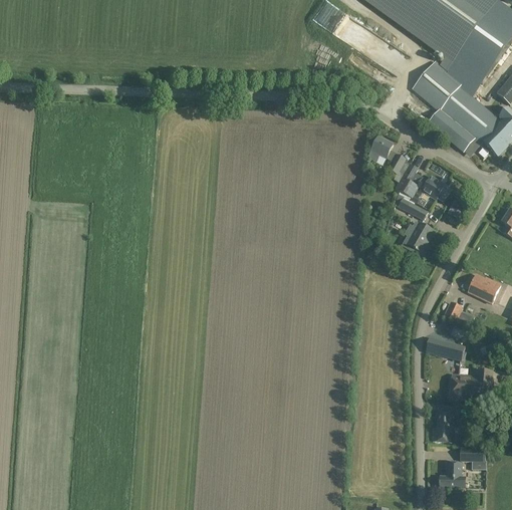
[(366,0),(452,61),(496,1),(495,0),(366,0)]
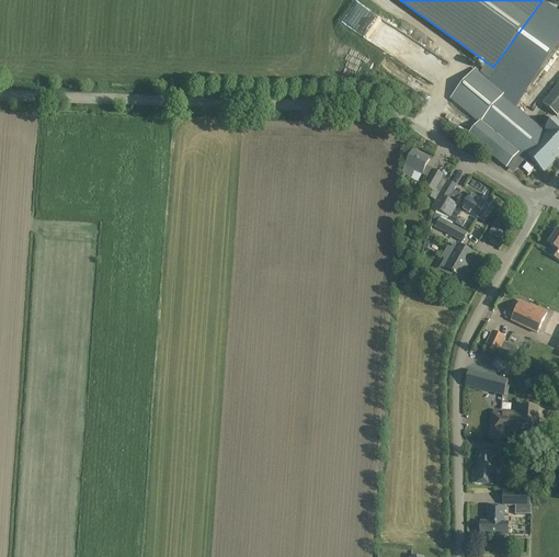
[(505,165),(516,152),(531,166),(534,161),(542,169),(558,150),(558,121),(554,115),(543,125),(546,128),(544,131),(500,94),(502,91),(511,97),(517,87),(494,70),(489,79),(474,66),(449,95),(477,118),(466,133),(505,165)]
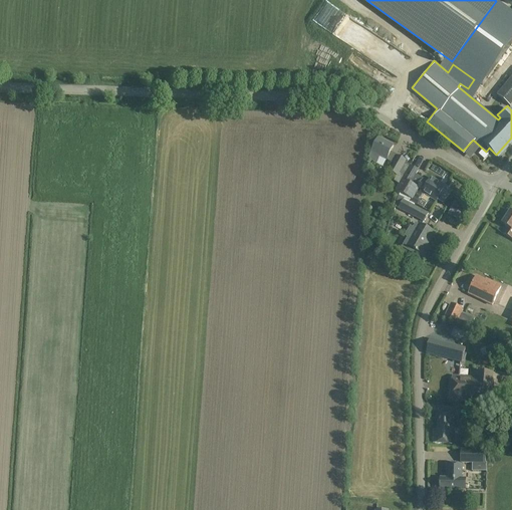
[(511,98),(511,71),(495,92),(508,103),(511,98)]
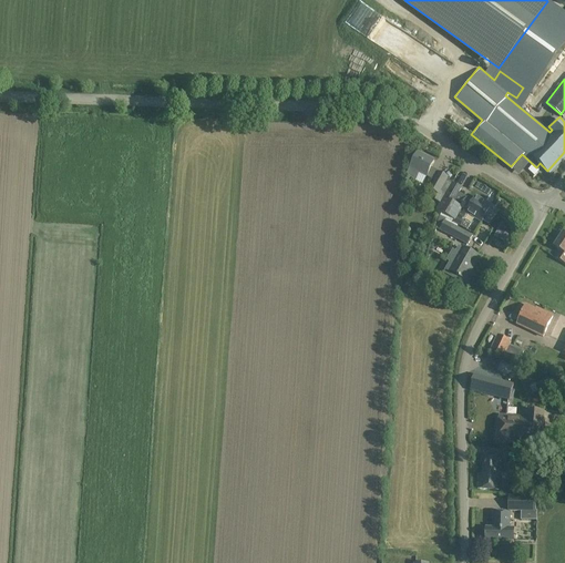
[(415,150),(404,172),(421,180),(432,157),(415,150)]
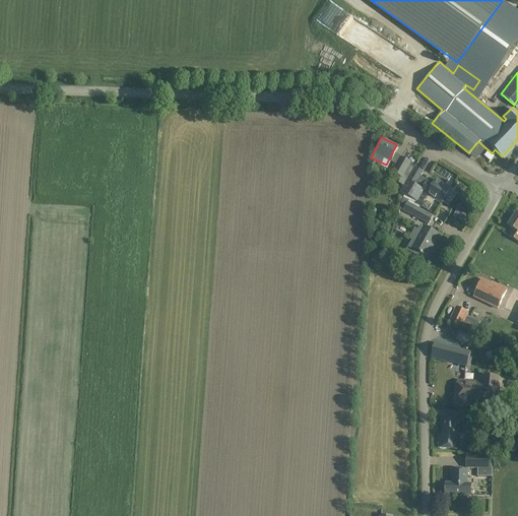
[(408,158),(401,155),(393,170),(401,174),(408,158)]
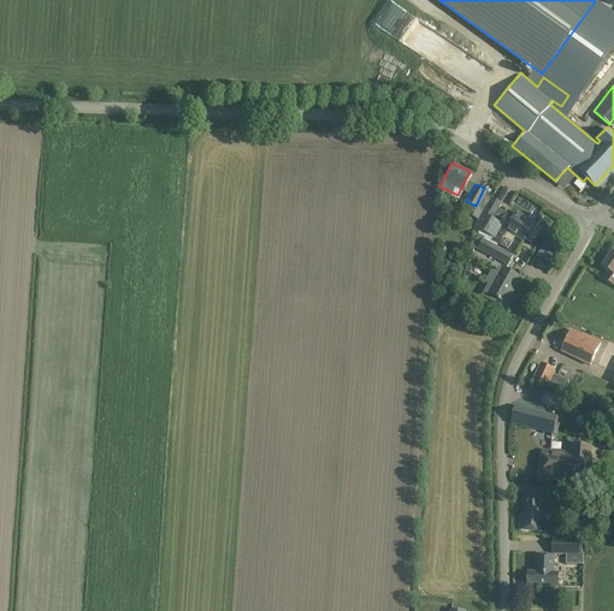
[(489,196),(471,226),(496,242),(505,227),(521,237),(532,220),(515,211),(512,217),(505,213),(500,221),(489,215),(497,200),(489,196)]
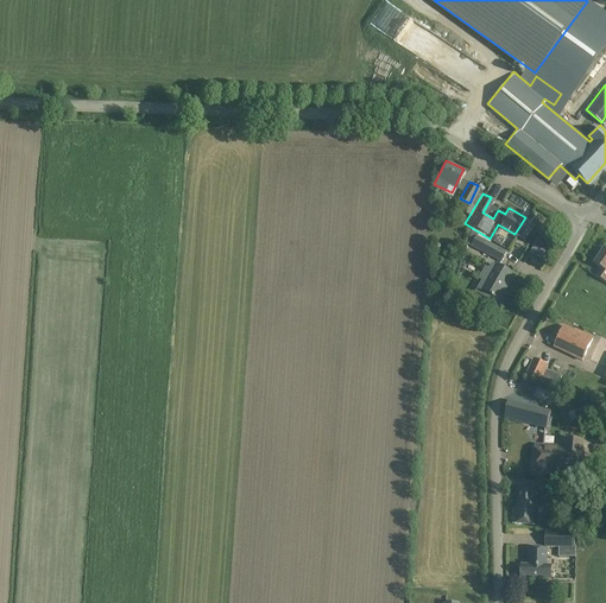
[(505,249),(475,234),(472,243),(500,259),(505,249)]
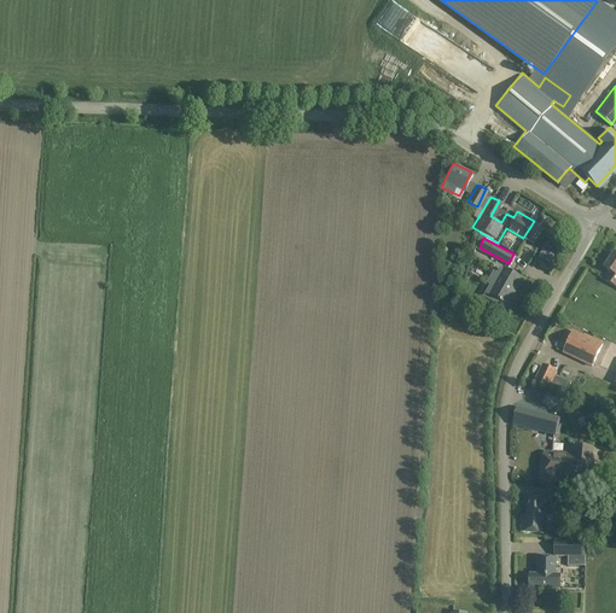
[(541,257),(547,260),(552,252),(546,249),(541,257)]
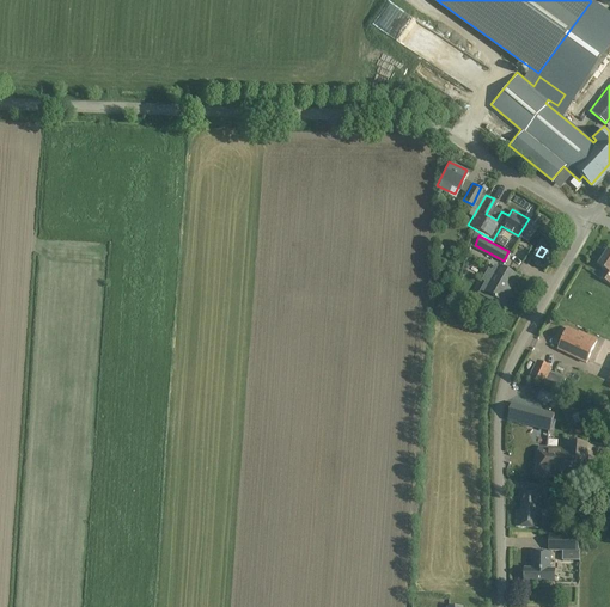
[(607,247),(597,263),(603,267),(598,275),(609,282),(609,280),(609,249),(609,250),(607,247)]
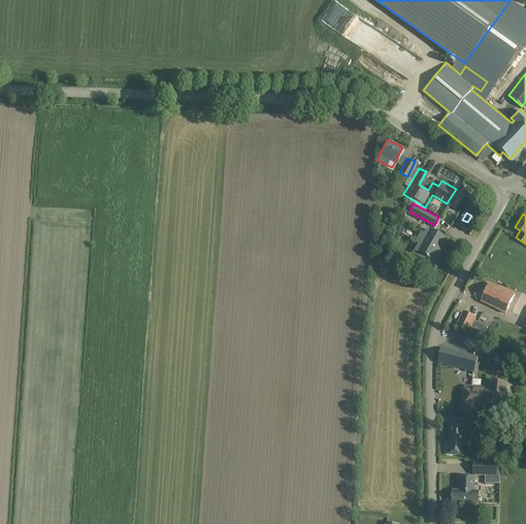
[(418,240),(412,252),(424,259),(426,255),(431,258),(444,236),(435,231),(430,229),(430,230),(426,227),(423,232),(420,231),(415,239),(418,240)]
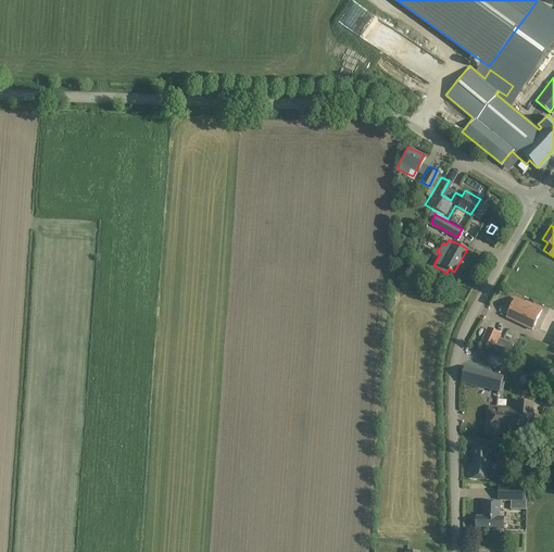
[(514,296),(505,314),(515,318),(531,327),(541,308),(539,306),(529,301),(528,303),(514,296)]
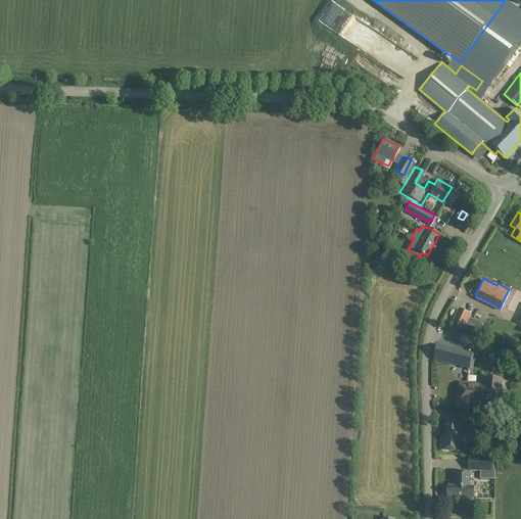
[(457,305),(451,318),(462,324),(477,329),(480,322),(466,316),(468,312),(457,305)]
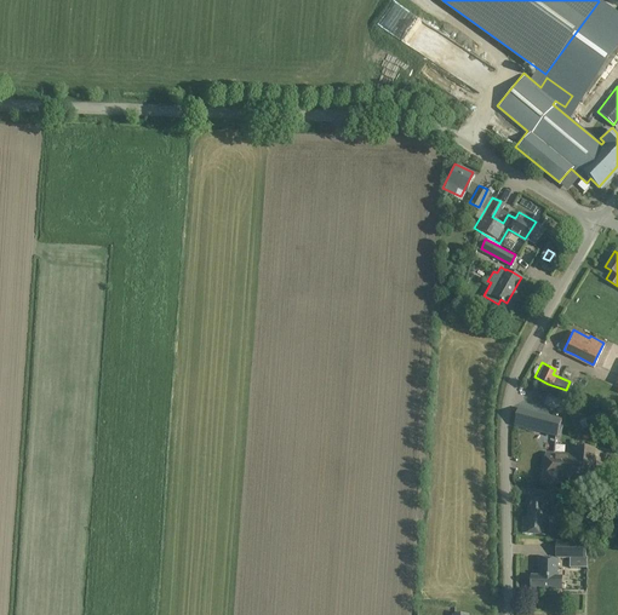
[(516,406),(511,423),(555,435),(559,418),(516,406)]
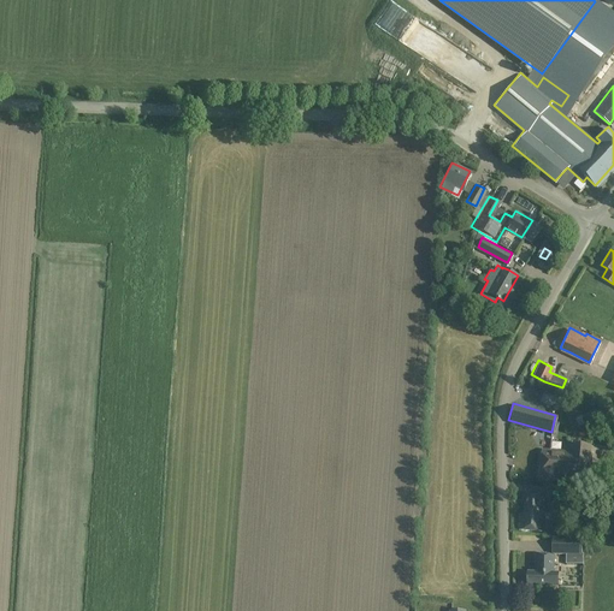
[(541,448),(537,475),(586,478),(589,445),(582,445),(570,444),(570,451),(547,448),(541,448)]
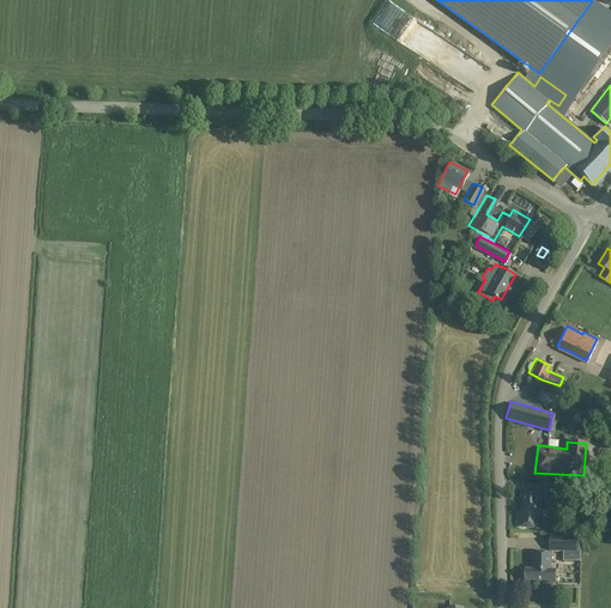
[(569,487),(568,497),(584,499),(585,490),(569,487)]
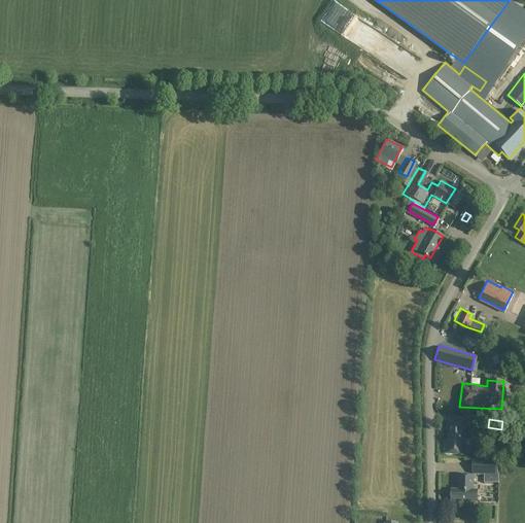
[(464,421),(449,420),(448,438),(443,438),(442,450),(463,451),(464,421)]
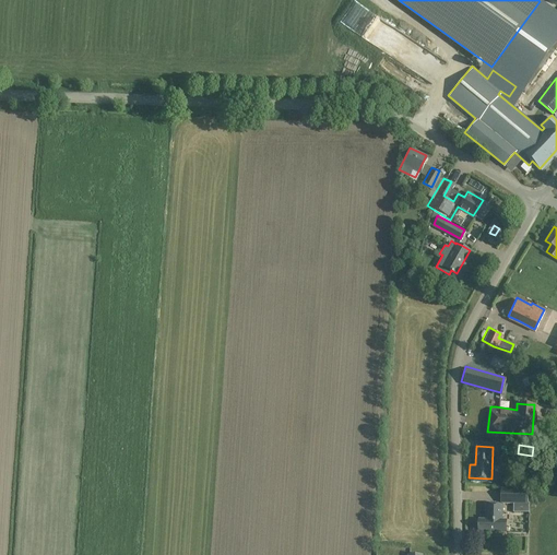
[(526,486),(499,485),(499,500),(511,502),(511,509),(528,510),(528,500),(525,500),(526,486)]
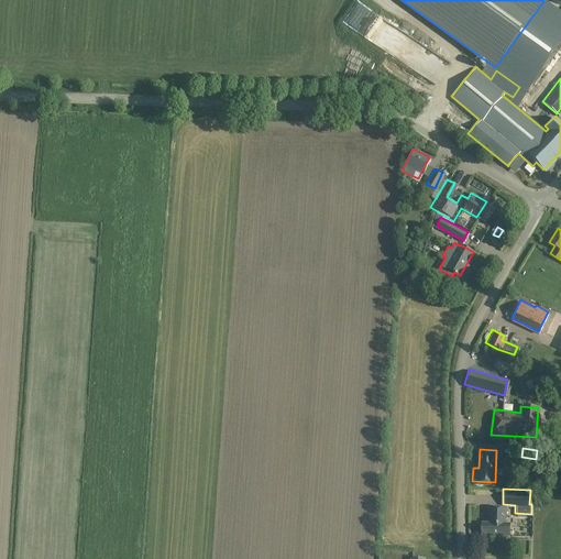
[(504,506),(488,505),(487,522),(481,522),(481,534),(507,535),(507,522),(504,522),(504,506)]
